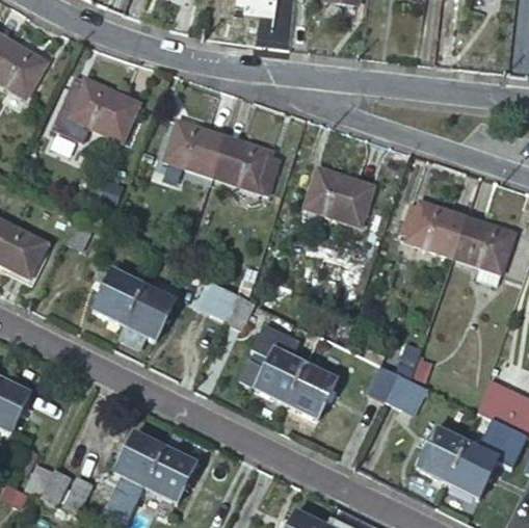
[(0,32),(0,82),(27,99),(50,62),(0,32)]
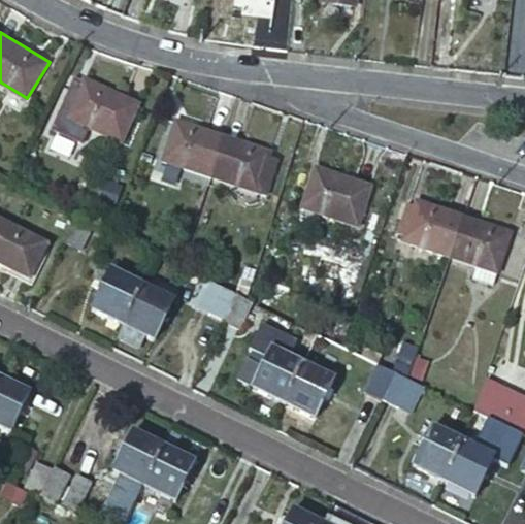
[(128,136),(142,98),(89,76),(88,79),(78,76),(59,127),(91,139),(96,125),(128,136)]
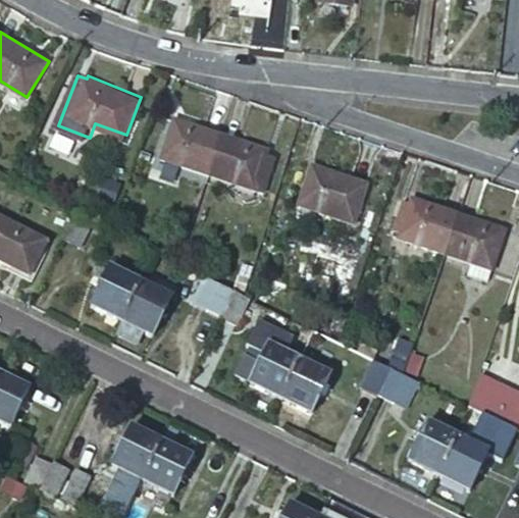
[(180,111),(165,150),(208,167),(222,128),(180,111)]
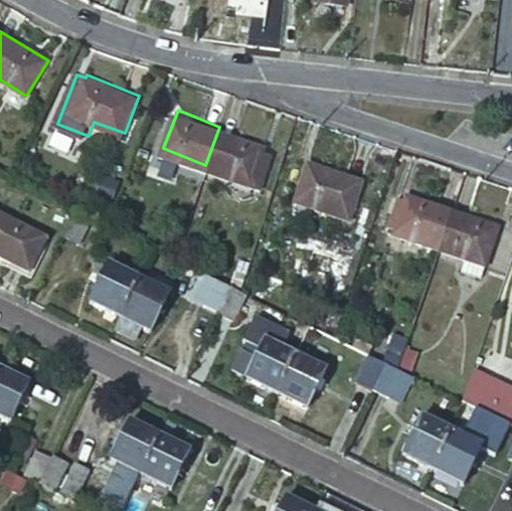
[(219,127),(205,165),(261,186),(274,152),(264,148),(266,145),(219,127)]
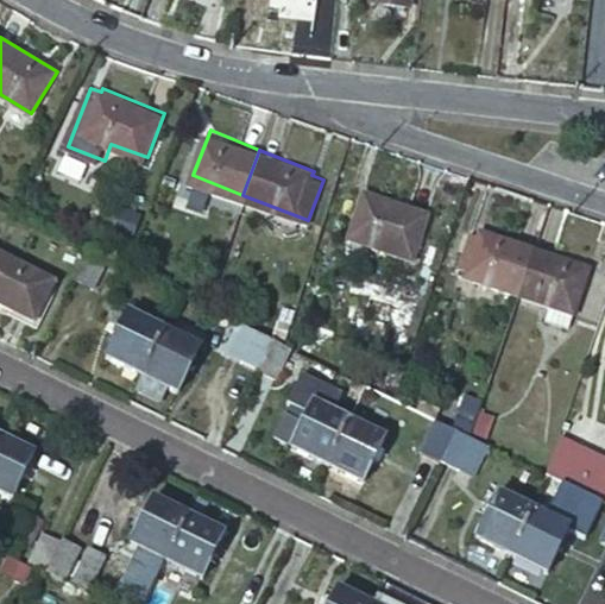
[(415,258),(429,213),(364,189),(347,234),(415,258)]
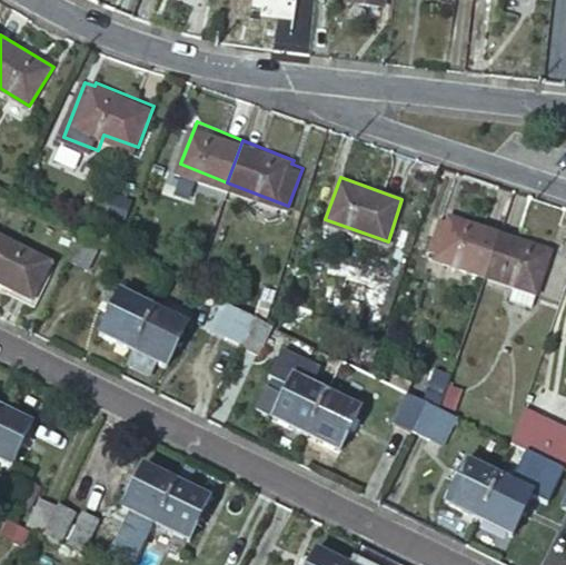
[(437,253),(435,259),(484,276),(499,233),(449,215),(447,220),(440,218),(429,249),(437,253)]
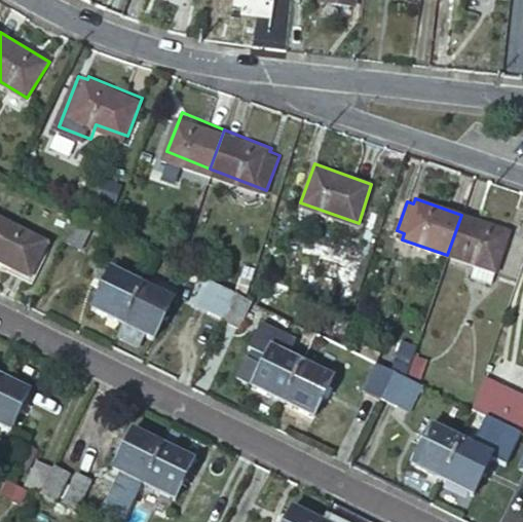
[(91,220),(75,212),(62,237),(79,246),(91,220)]
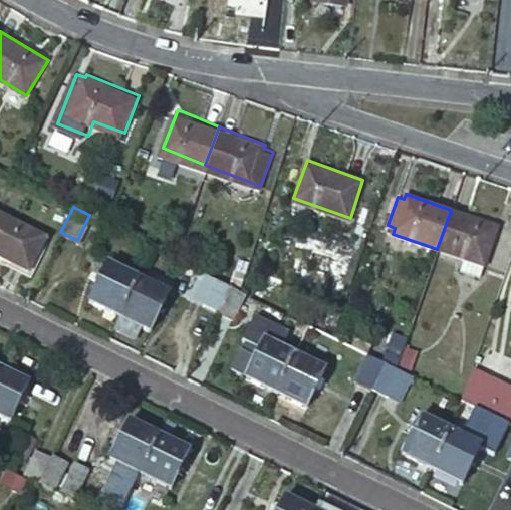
[(451,210),(437,249),(475,262),(487,266),(500,227),(451,210)]
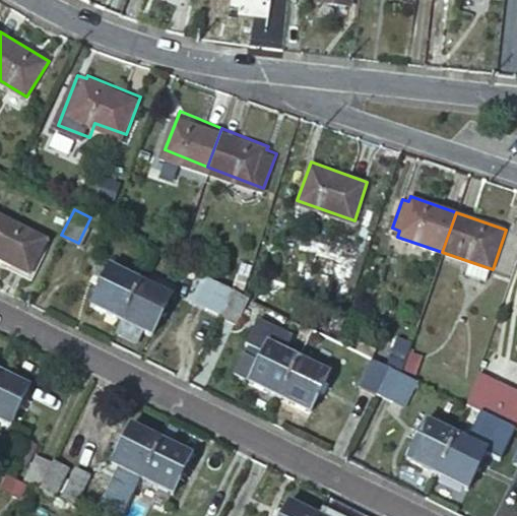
[(0,254),(29,269),(46,239),(0,214),(0,254)]
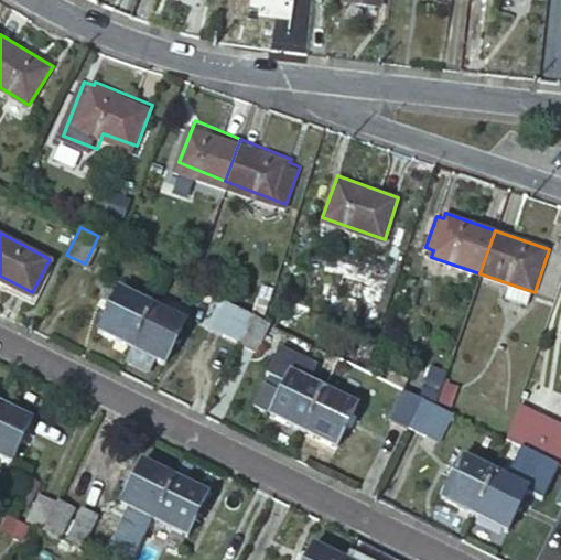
[(85,264),(95,268),(108,240),(98,236),(85,264)]
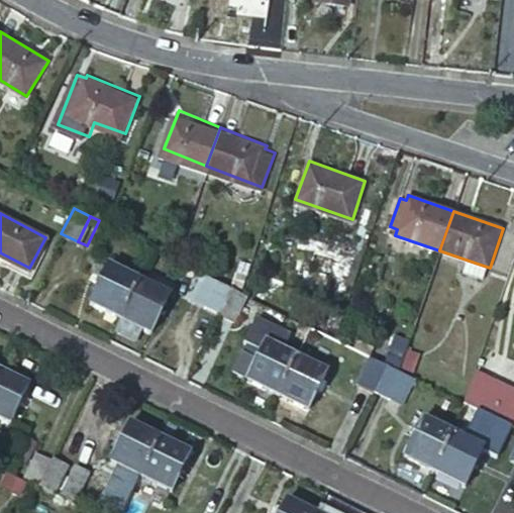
[(105,263),(88,299),(119,314),(137,279),(105,263)]
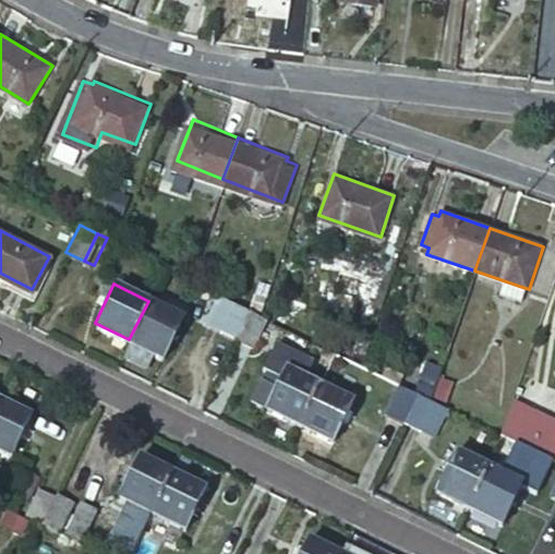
[(529,289),(516,285),(513,297),(525,301),(529,289)]
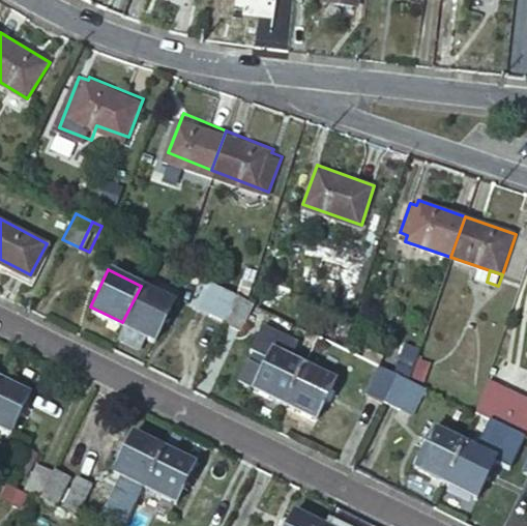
[(222,284),(209,310),(225,318),(238,292),(222,284)]
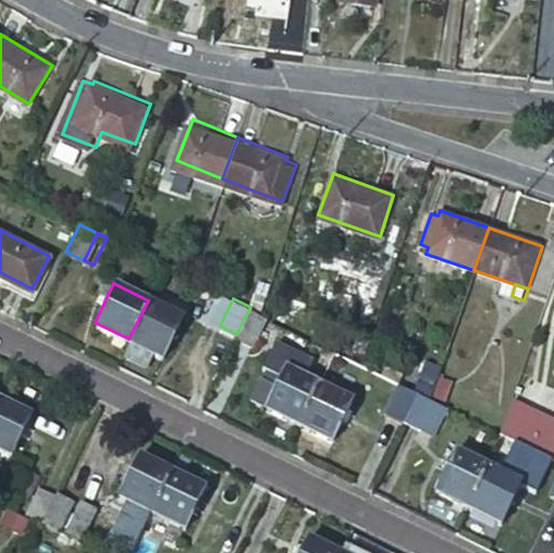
[(148,300),(128,339),(151,349),(163,356),(182,317),(148,300)]
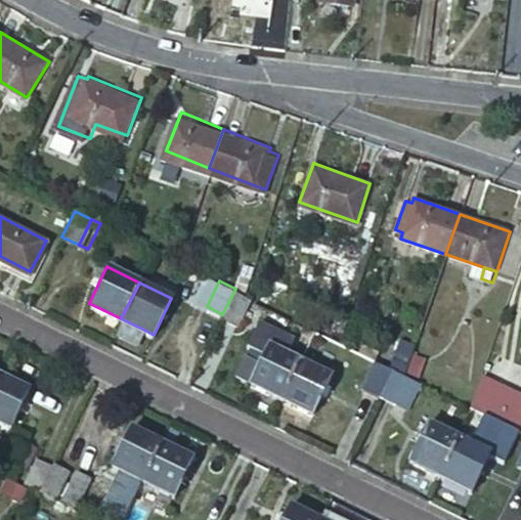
[(235,289),(222,314),(237,321),(251,297),(242,292),(235,289)]
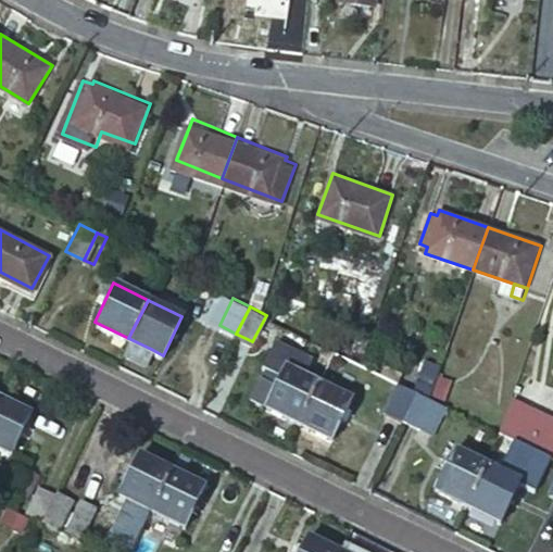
[(151,349),(128,338),(123,349),(146,360),(151,349)]
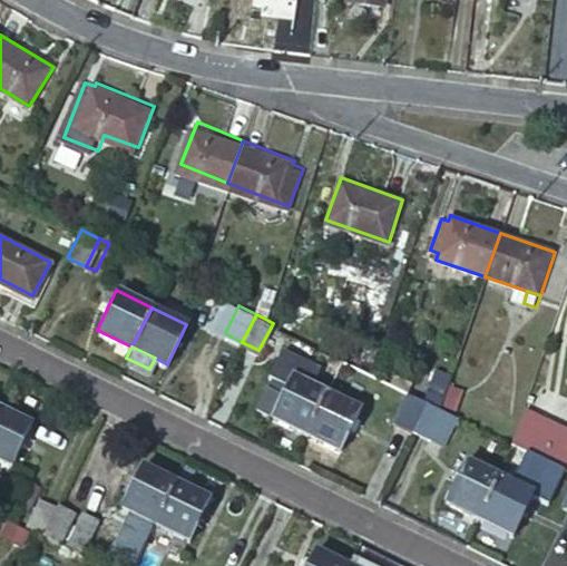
[(420,394),(428,399),(437,402),(448,372),(431,366),(420,394)]
